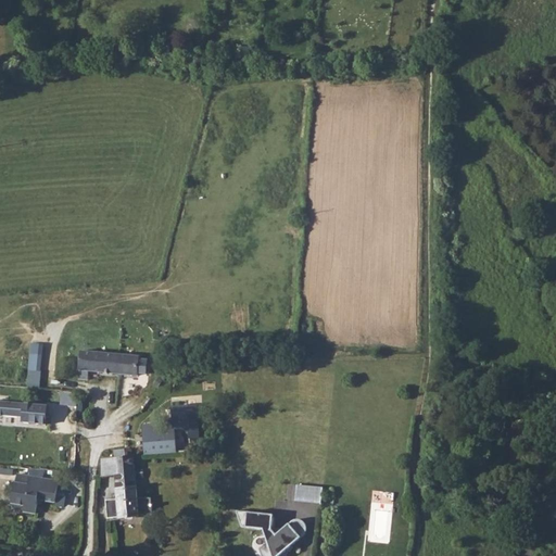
[(137,376),(139,357),(79,353),(77,380),(87,381),(88,371),(137,376)]
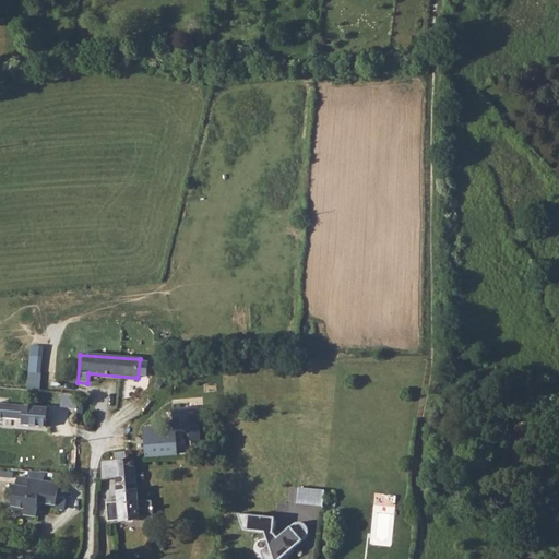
[(27,390),(39,390),(42,357),(30,356),(27,390)]
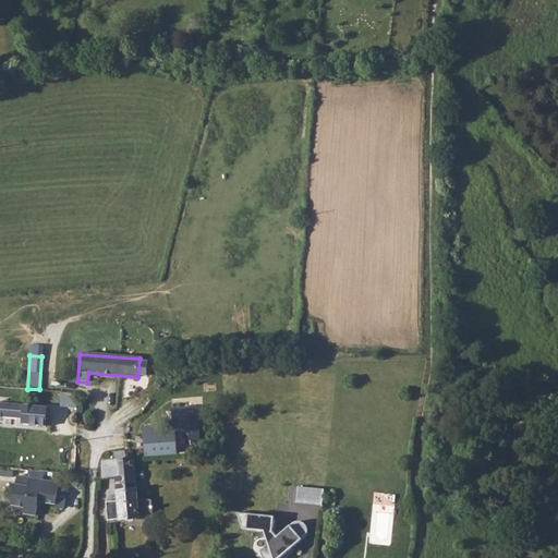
[(47,407),(0,403),(0,416),(22,419),(21,424),(46,426),(47,407)]
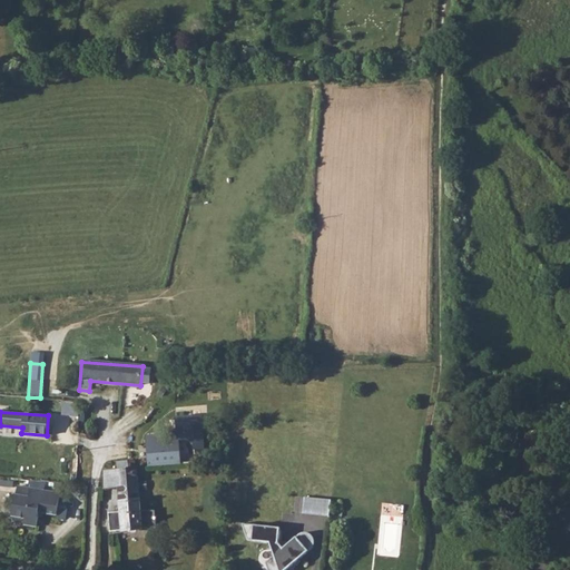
[(182,464),(179,433),(146,435),(148,467),(182,464)]
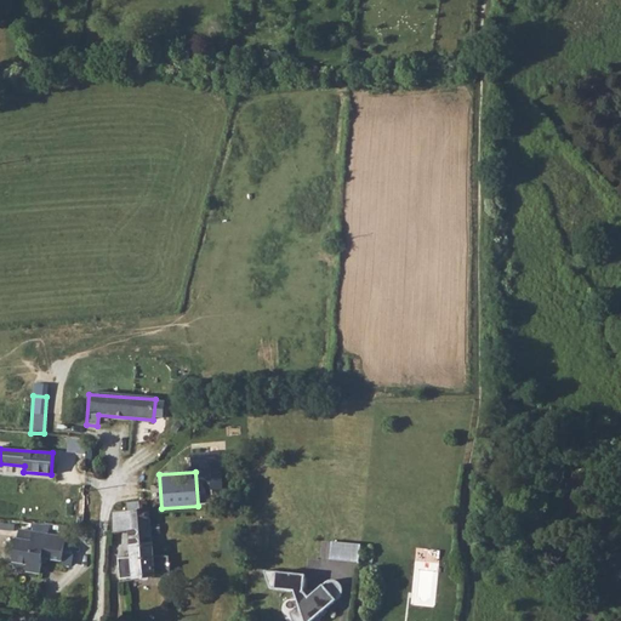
[(112,512),(113,533),(130,531),(132,580),(154,579),(149,510),(141,511),(126,512),(112,512)]
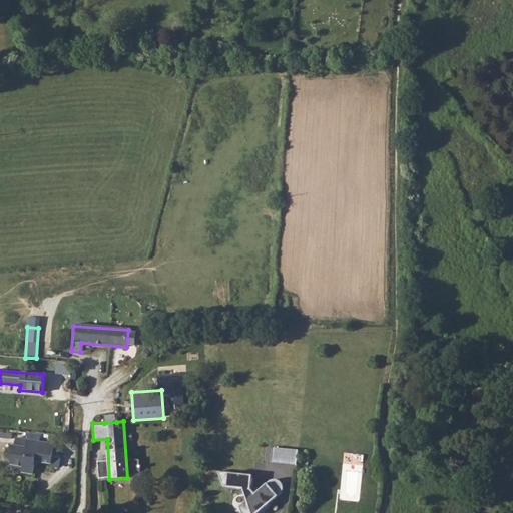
[(50,465),(54,444),(15,437),(10,465),(21,467),(20,472),(32,474),(34,462),(50,465)]
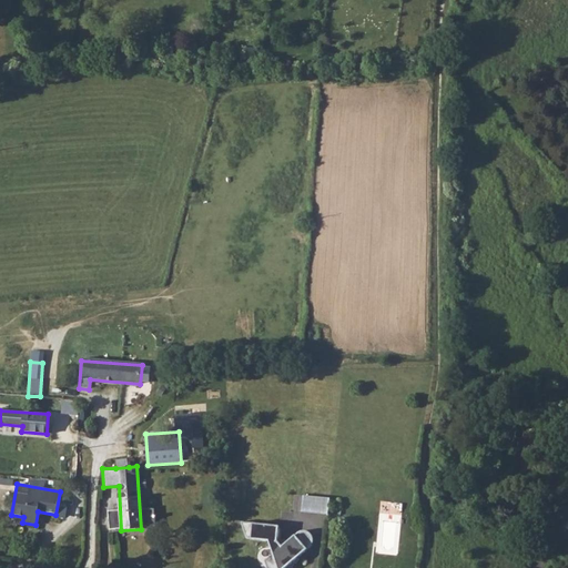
[(297,534),(294,536),(281,547),(276,541),(277,526),(242,523),(240,538),(269,540),(273,554),(264,560),(266,567),(283,567),(306,549),(310,547),(312,543),(312,538),(311,535),(306,531),(302,531),(297,534)]
